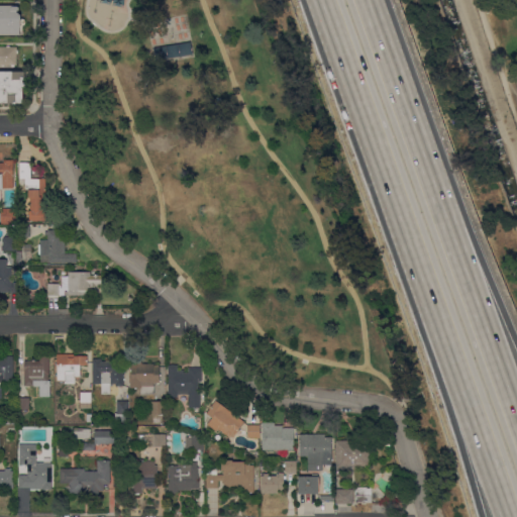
[(0,4),(14,5),(14,6),(19,6),(19,11),(17,11),(17,12),(19,12),(19,14),(21,14),(21,26),(20,26),(20,34),(0,34),(0,4)]
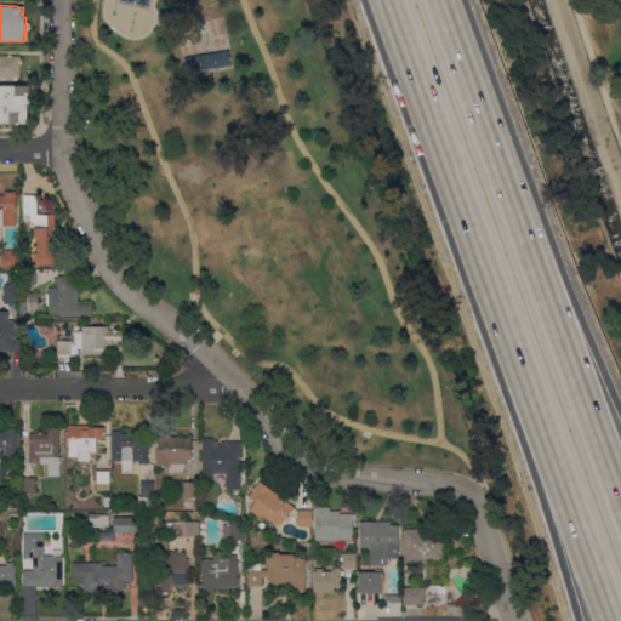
[(183,57),(227,50),(229,64),(186,72),(183,57)]
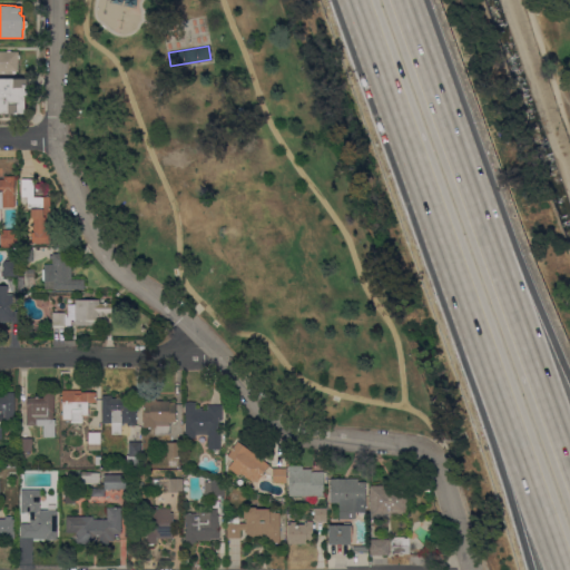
[(0,51),(8,51),(8,50),(11,50),(11,51),(19,51),(19,52),(20,53),(20,58),(19,59),(19,71),(16,71),(16,72),(12,72),(12,71),(0,71),(0,51)]
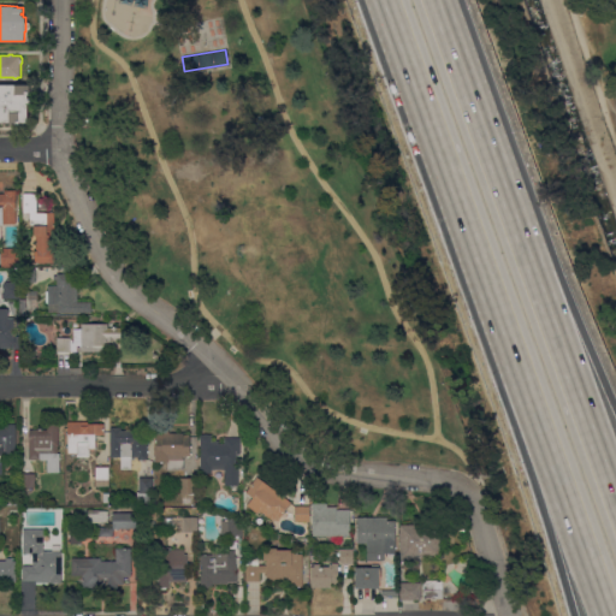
[(0,86),(30,86),(30,92),(29,92),(29,94),(28,94),(28,98),(30,98),(30,104),(28,104),(28,122),(21,122),(21,123),(17,123),(17,125),(11,125),(11,123),(0,123),(0,86)]
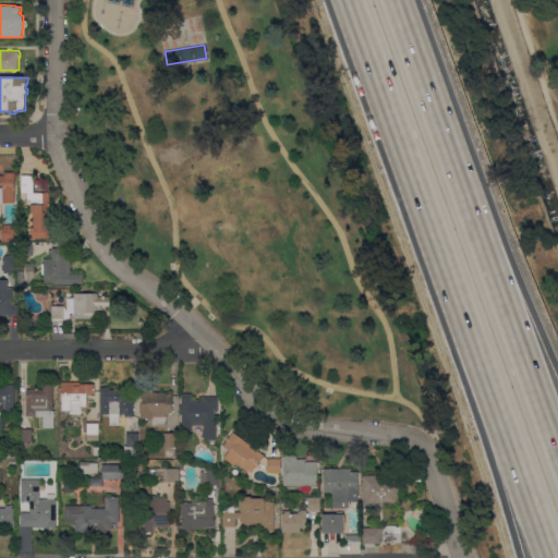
[(0,176),(4,176),(4,171),(15,171),(15,203),(3,203),(3,204),(0,204),(0,176)]
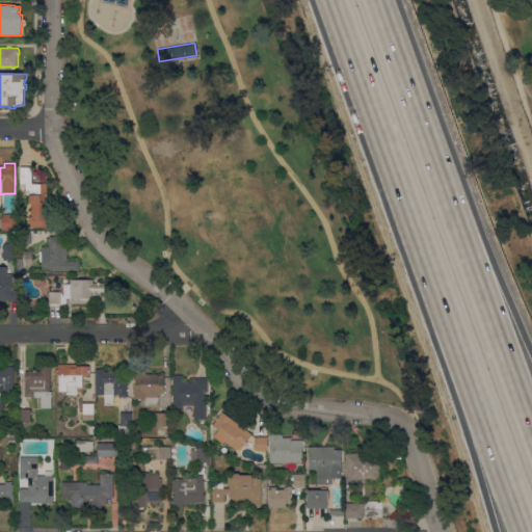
[(32,166),(32,183),(47,183),(48,209),(53,209),(53,227),(50,227),(46,227),(46,228),(45,228),(45,227),(40,227),(40,228),(37,228),(37,227),(36,227),(36,228),(35,228),(35,227),(31,227),(31,216),(32,216),(32,202),(30,202),(30,194),(26,195),(26,183),(20,183),(20,166),(32,166)]
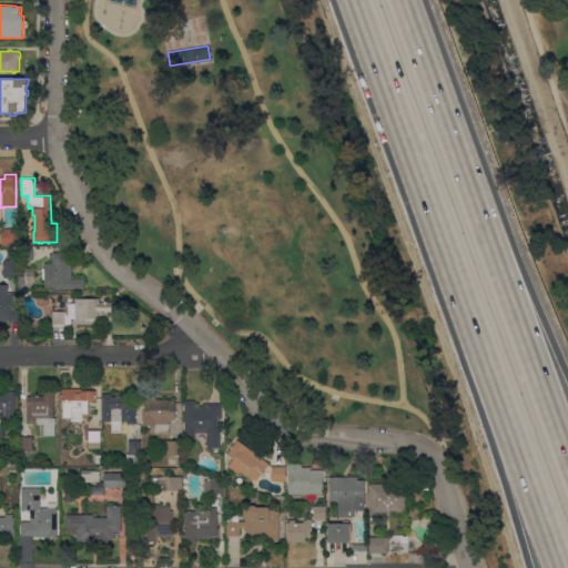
[(1,229),(18,229),(18,246),(2,246),(1,229)]
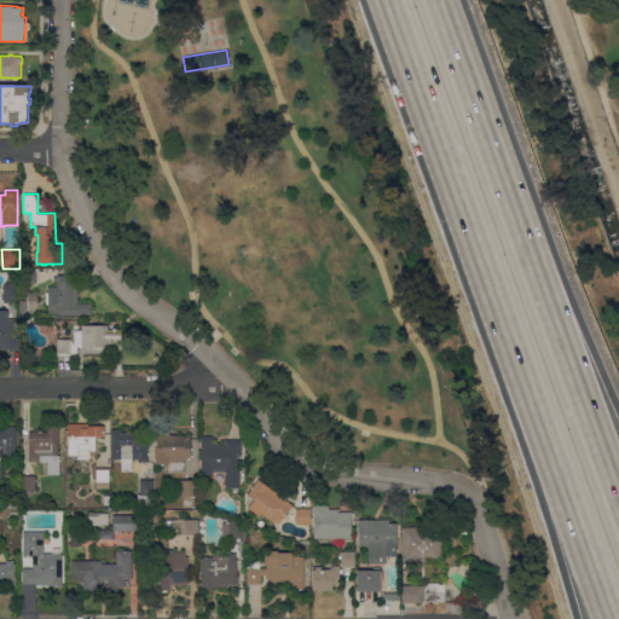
[(36,283),(22,283),(22,270),(36,270),(36,283)]
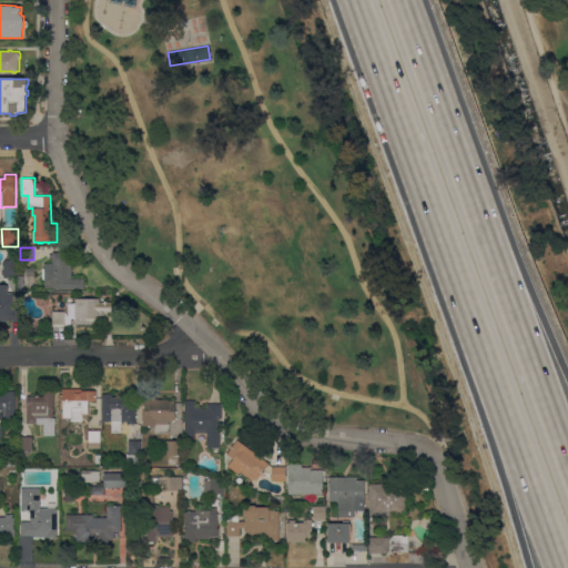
[(46,280),(42,280),(42,269),(44,269),(44,263),(53,263),(52,257),(50,257),(50,253),(52,253),(52,252),(72,252),(72,279),(84,279),(84,288),(68,288),(68,287),(46,287),(46,280)]
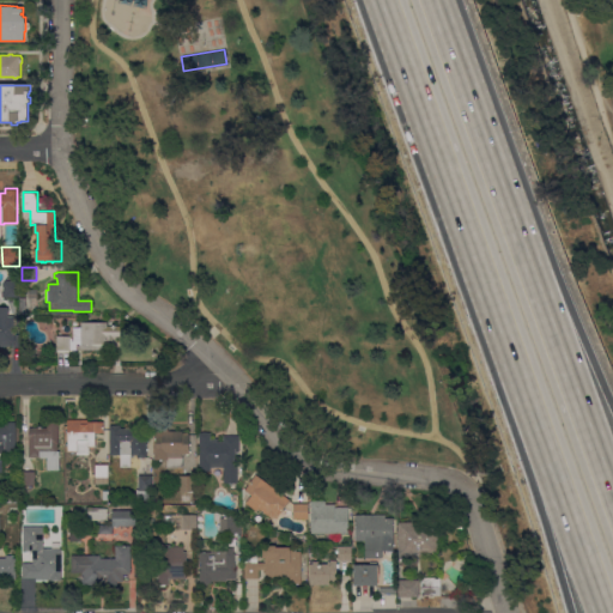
[(18,281),(18,297),(5,297),(5,281),(18,281)]
